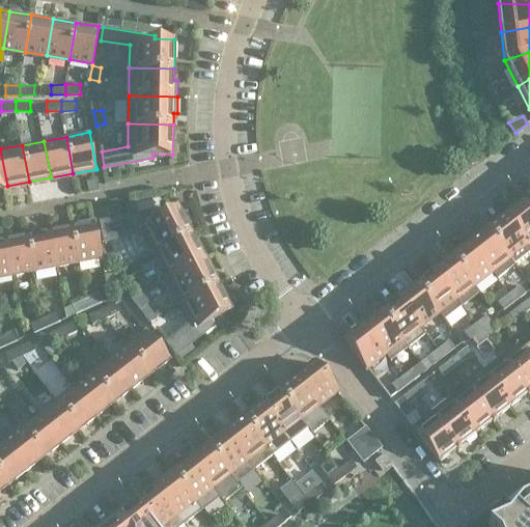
[(505,214),(528,244),(529,243),(529,206),(524,199),(505,214)]
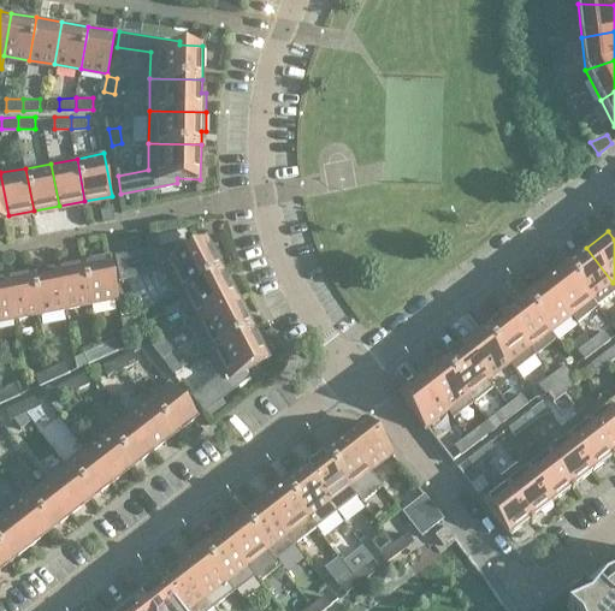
[(181,241),(116,254),(119,278),(164,270),(176,292),(222,270),(207,239),(185,250),(181,241)]
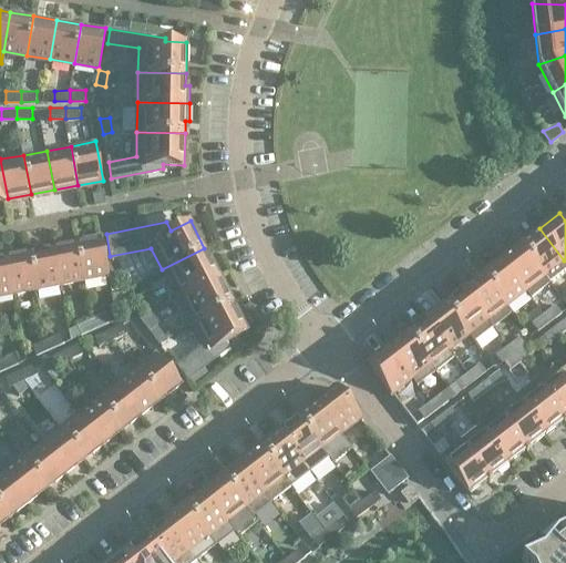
[(521,243),(521,244),(545,275),(548,279),(565,266),(565,262),(564,260),(539,228),(521,243)]
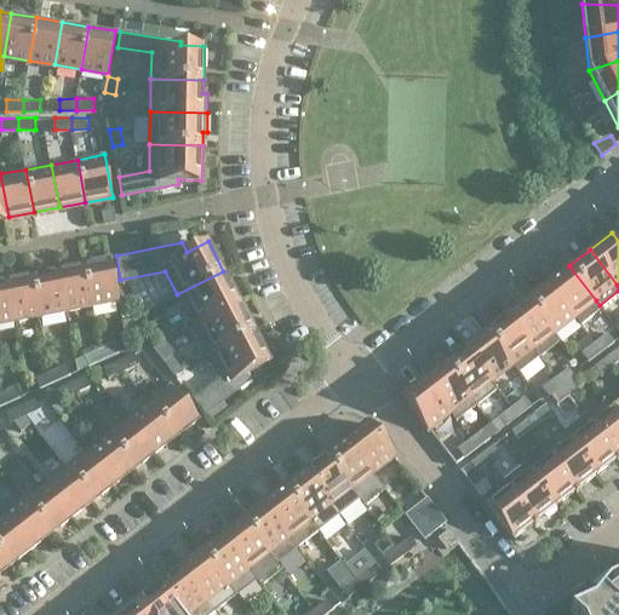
[(92,305),(119,299),(110,257),(84,262),(92,305)]
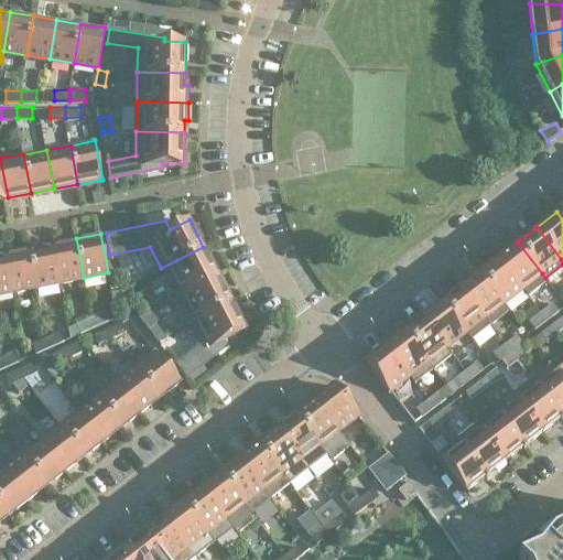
[(76,238),(53,243),(61,282),(84,278),(76,238)]
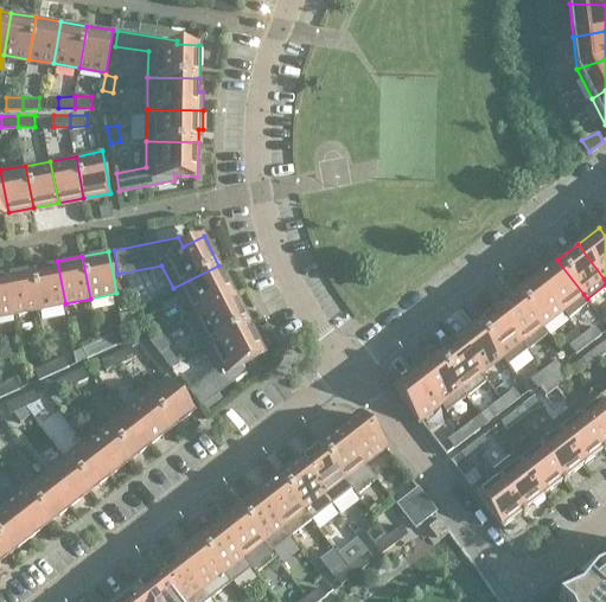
[(65,303),(57,261),(32,266),(39,308),(65,303)]
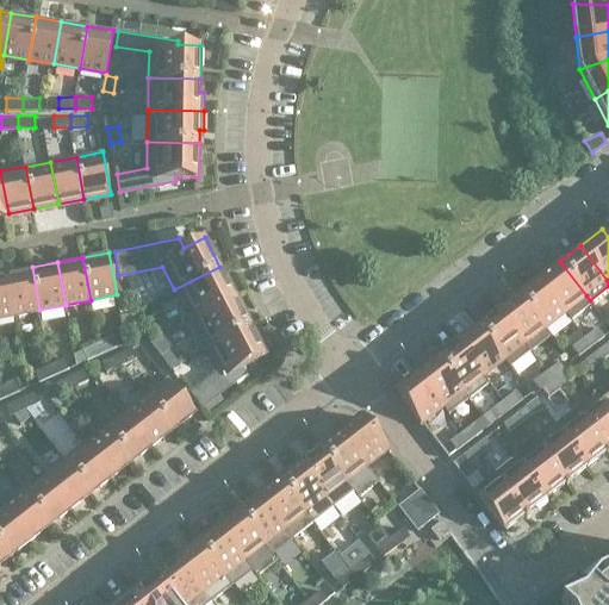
[(560,262),(540,278),(566,311),(571,316),(590,300),(586,295),(560,262)]
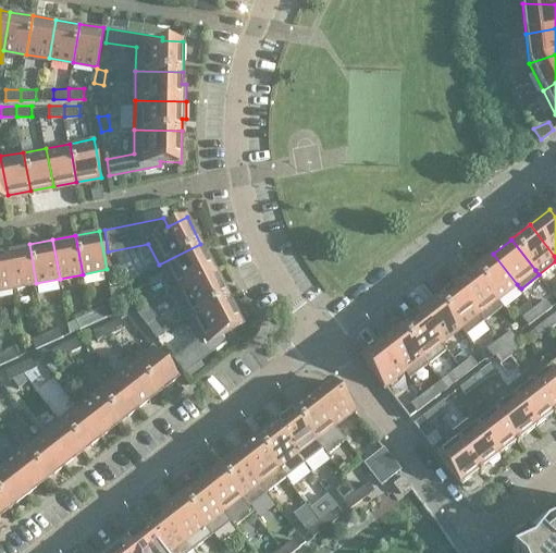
[(13,287),(36,283),(29,244),(5,248),(13,287)]
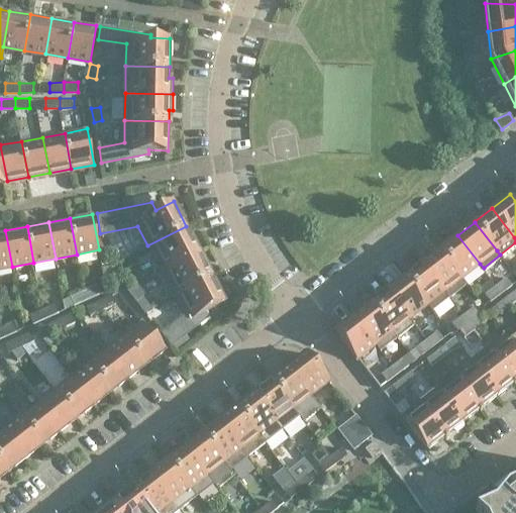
[(186,226),(147,245),(160,271),(202,248),(195,234),(192,236),(186,226)]
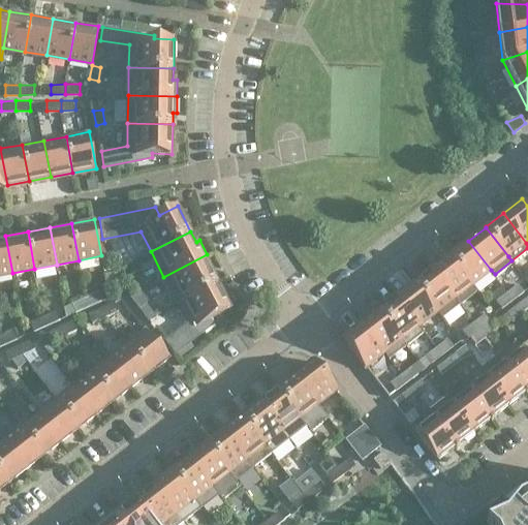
[(0,275),(12,273),(5,236),(0,237),(0,275)]
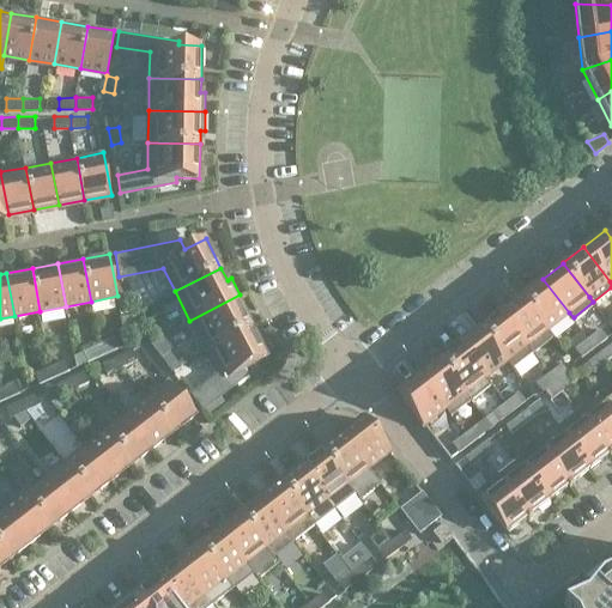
[(543,279),(522,295),(549,328),(569,312),(543,279)]
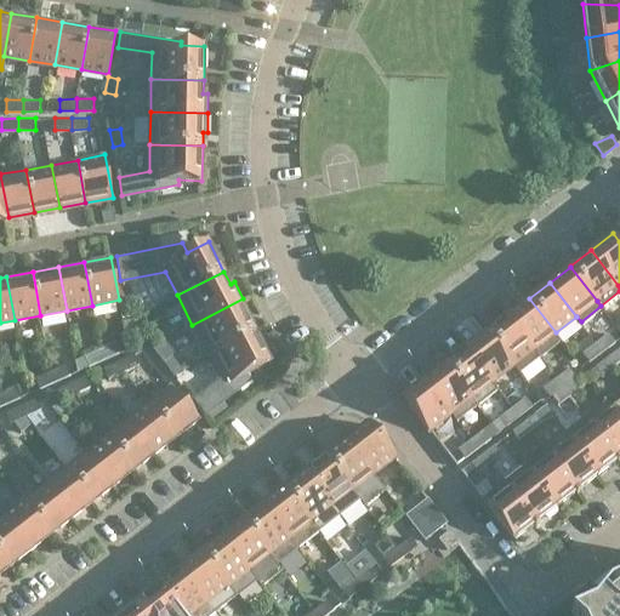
[(243,298),(192,325),(208,354),(254,330),(248,318),(252,315),(243,298)]
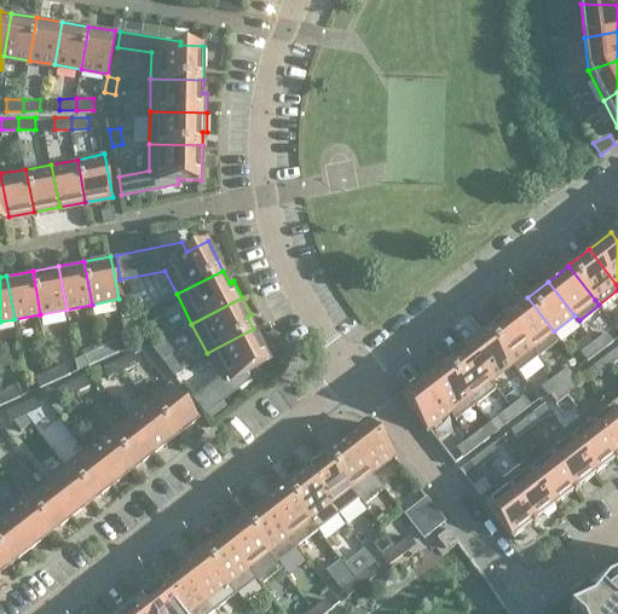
[(527,297),(507,313),(533,347),(538,353),(559,336),(554,331),(527,297)]
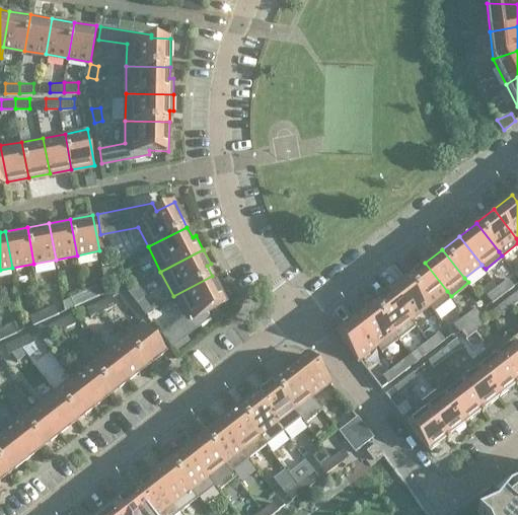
[(425,263),(408,276),(430,304),(434,309),(451,296),(447,291),(425,263)]
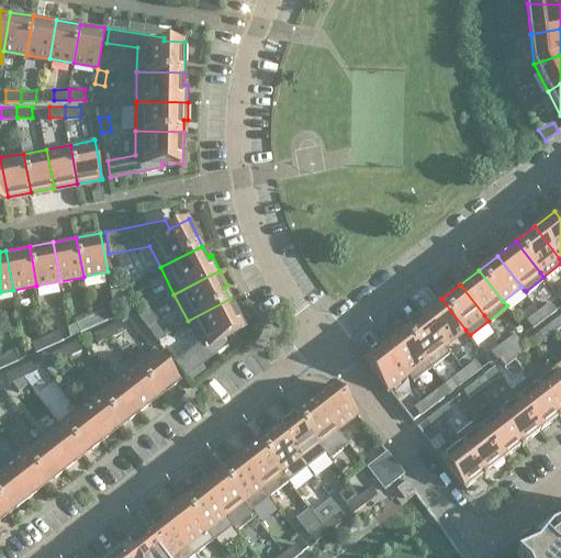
[(120,288),(111,289),(113,304),(123,302),(120,288)]
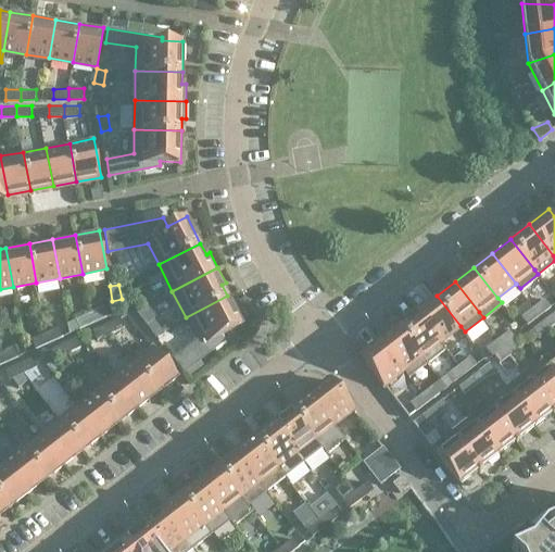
[(197,338),(173,356),(184,371),(187,368),(200,358),(226,338),(223,333),(241,323),(227,296),(186,317),(197,338)]
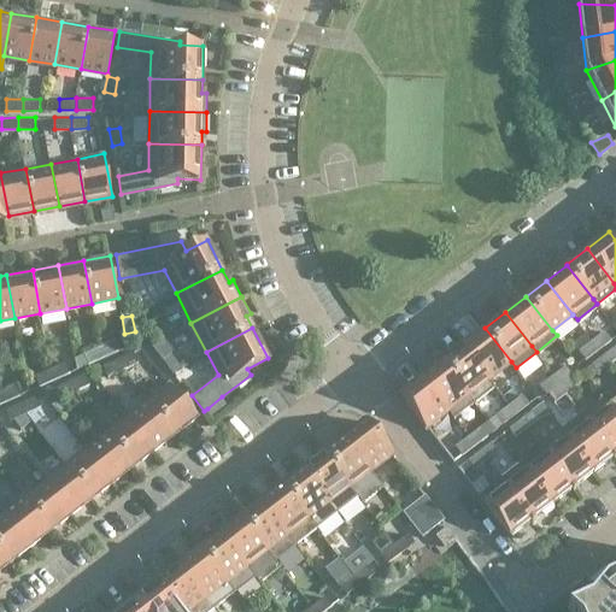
[(485,328),(464,343),(491,378),(511,362),(485,328)]
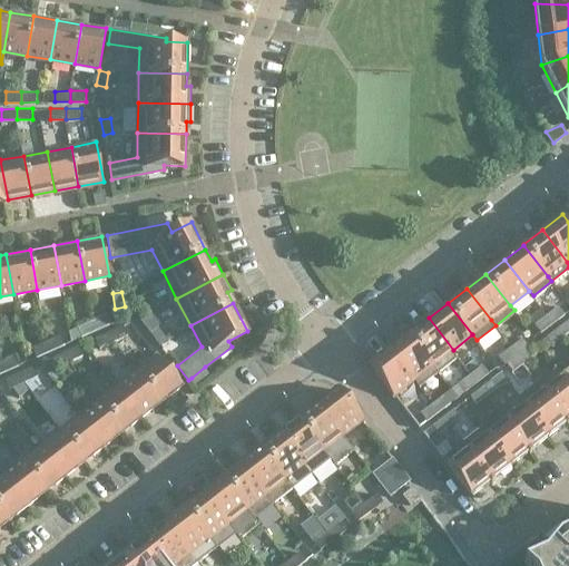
[(547,313),(553,322),(566,313),(559,304),(547,313)]
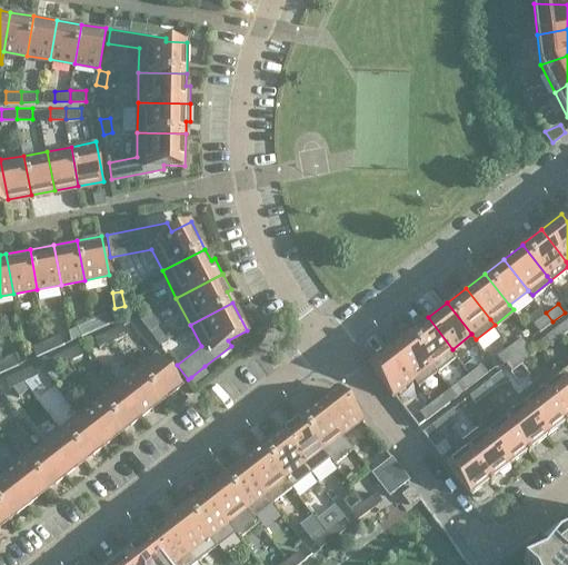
[(151,310),(141,318),(150,330),(158,325),(160,323),(151,310)]
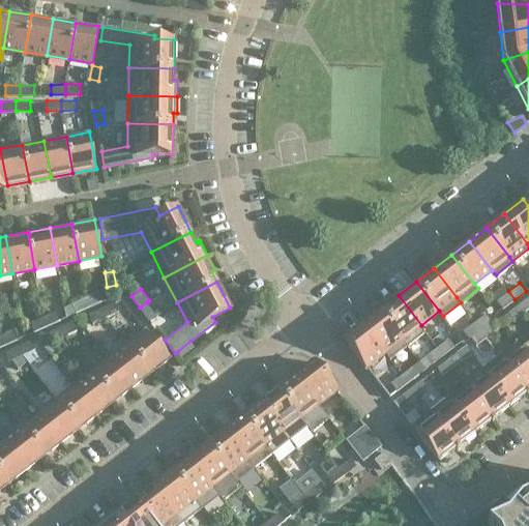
[(90,305),(103,300),(98,291),(86,296),(90,305)]
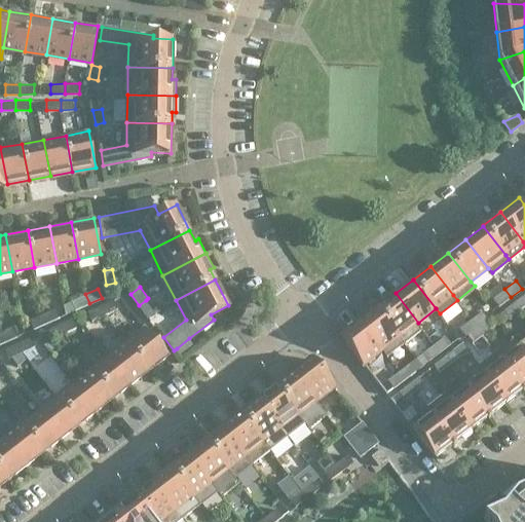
[(493,298),(499,305),(511,297),(504,289),(493,298)]
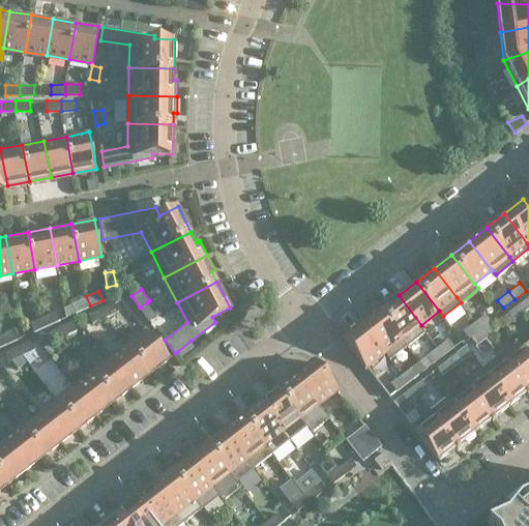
[(399,295),(381,310),(408,345),(427,331),(421,325),(399,295)]
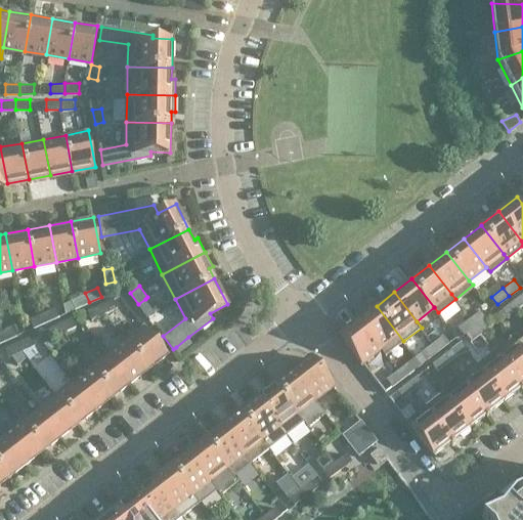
[(85,293),(72,299),(76,308),(89,302),(85,293)]
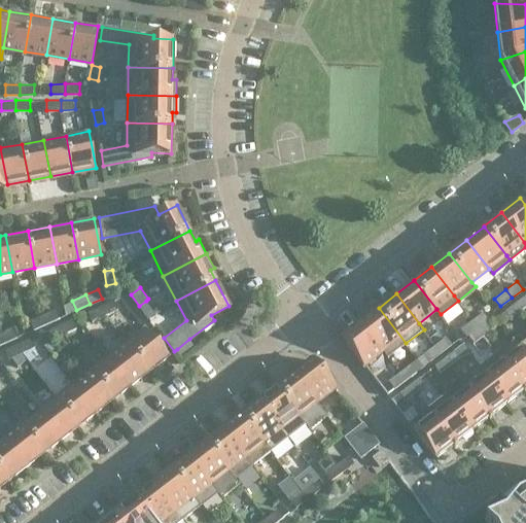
[(516,303),(522,310),(525,307),(525,294),(516,303)]
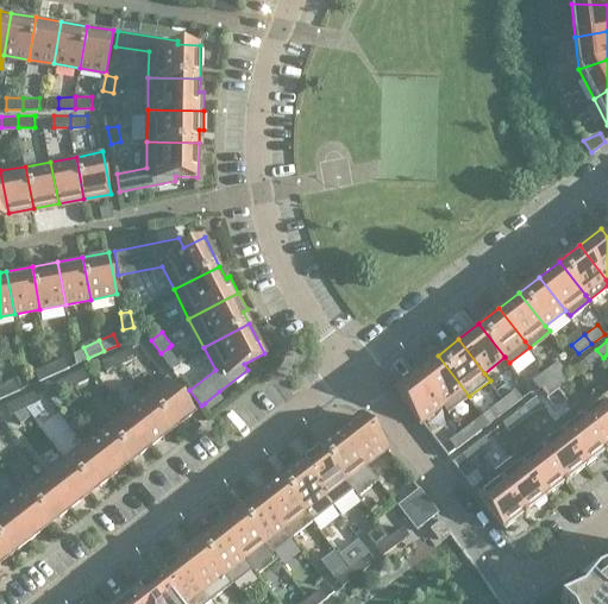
[(123,363),(137,356),(132,345),(118,352),(123,363)]
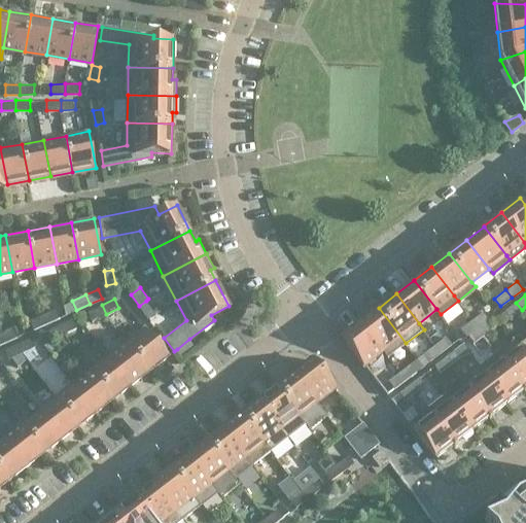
[(146,301),(139,306),(147,317),(155,312),(146,301)]
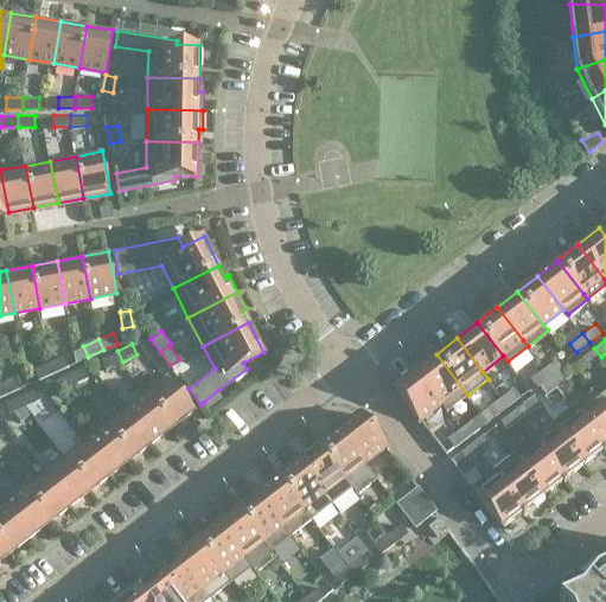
[(594,348),(582,357),(589,366),(601,357),(594,348)]
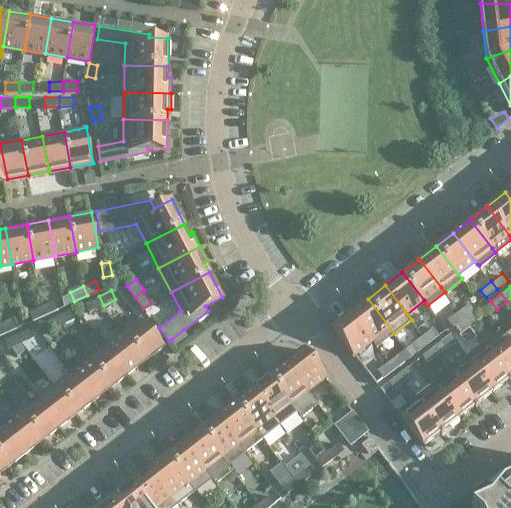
[(99,296),(86,302),(90,311),(103,305),(99,296)]
